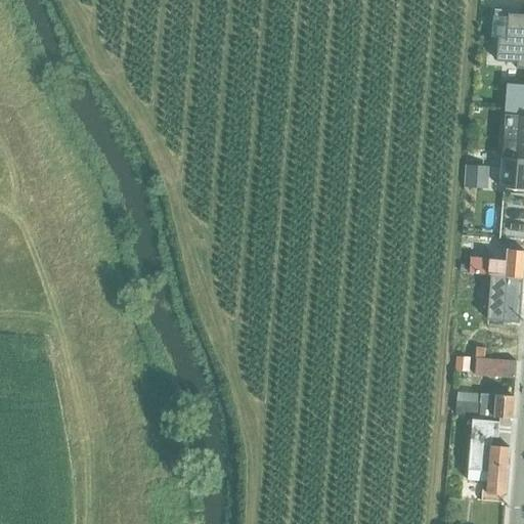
[(495,10),(493,39),(498,40),(497,61),(518,63),(517,69),(523,69),(523,14),(519,14),(519,12),(495,10)]
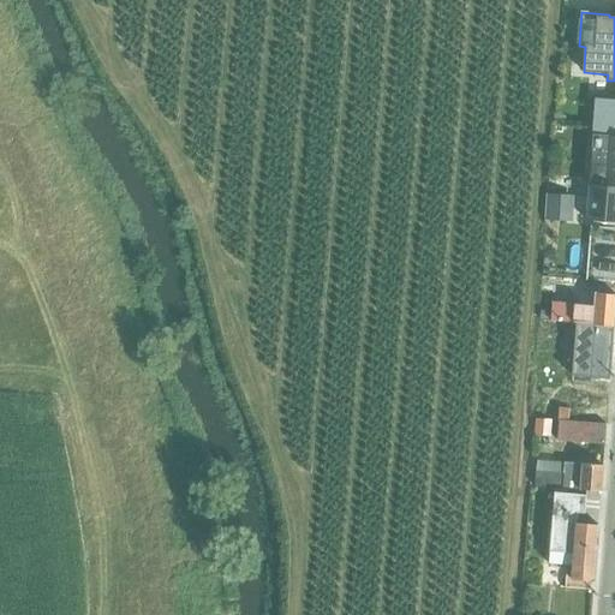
[(614,100),(596,99),(595,135),(614,136),(614,100)]
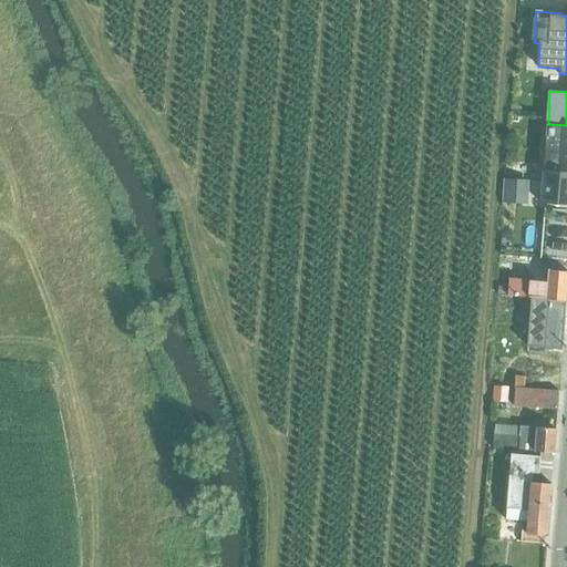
[(566,125),(548,124),(544,173),(566,174),(566,125)]
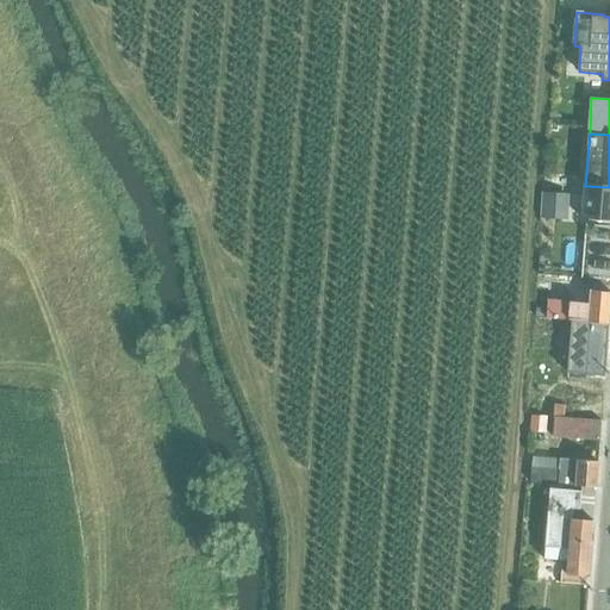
[(609,187),(585,186),(583,221),(609,221),(609,187)]
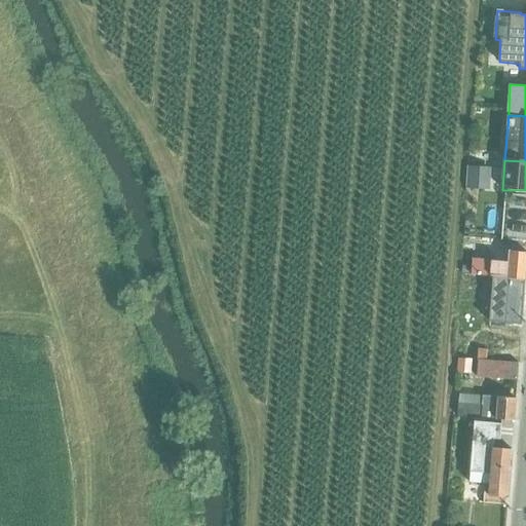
[(470,166),(467,189),(490,190),(491,167),(470,166)]
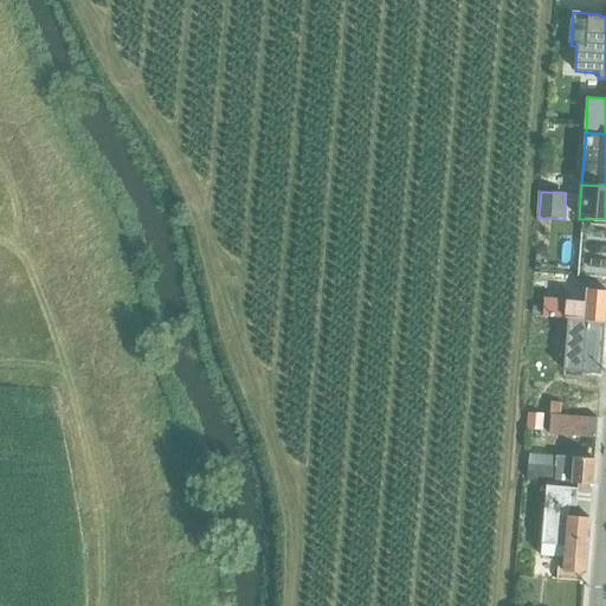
[(536,316),(605,322),(605,318),(605,290),(587,289),(586,296),(575,296),(574,301),(540,298),(540,307),(534,305),(533,316),(536,316)]
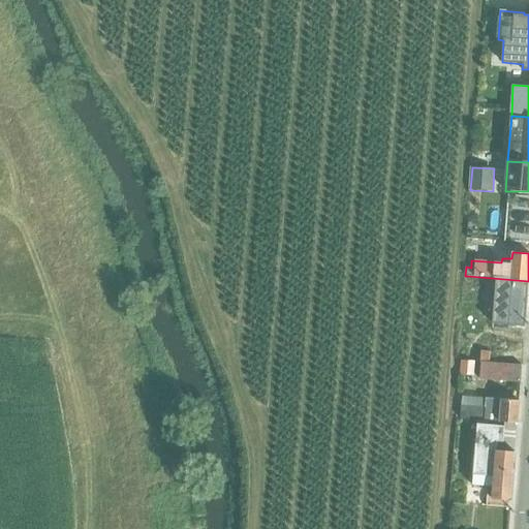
[(528,281),(468,276),(466,293),(509,294),(508,305),(527,307),(528,281)]
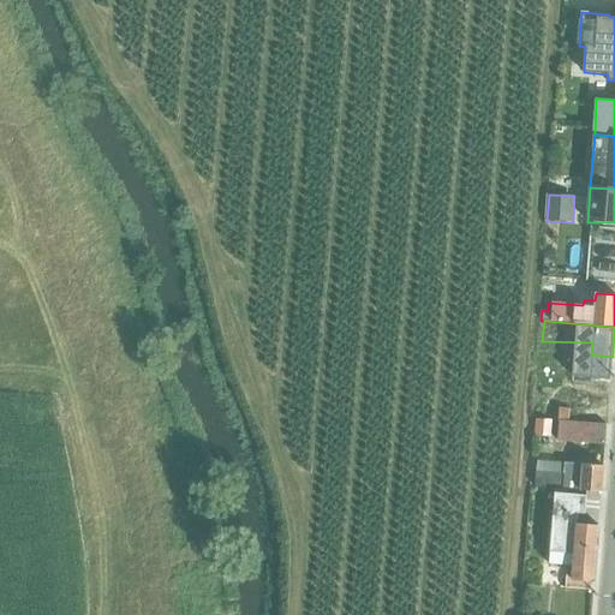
[(560,407),(559,441),(605,445),(607,424),(569,422),(571,408),(560,407)]
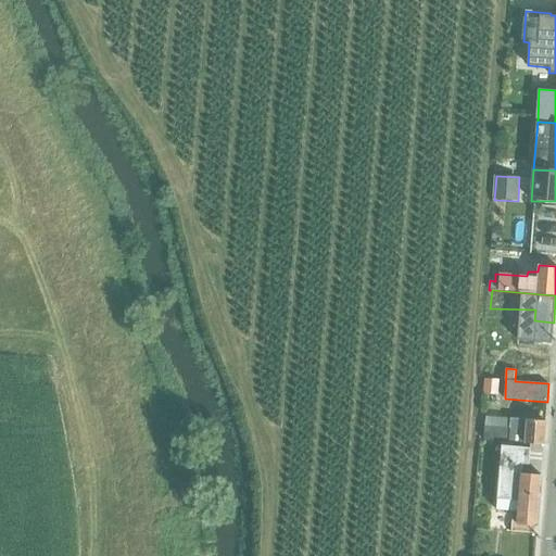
[(487,417),(484,441),(544,444),(545,421),(487,417)]
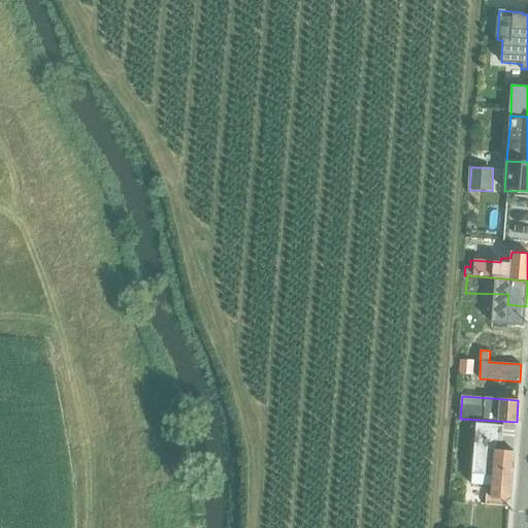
[(476,423),(471,484),(491,486),(490,498),(509,499),(514,451),(496,450),(497,440),(502,441),(504,425),(476,423)]
